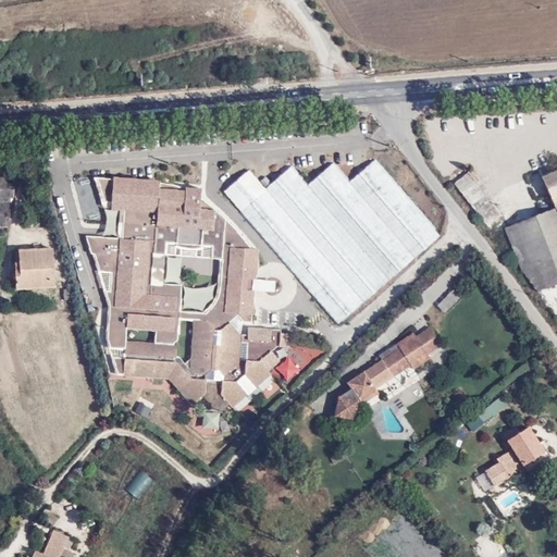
[(262,187),(246,169),(222,190),(336,323),(436,235),(372,160),(346,181),(331,163),(305,184),(288,165),(262,187)]
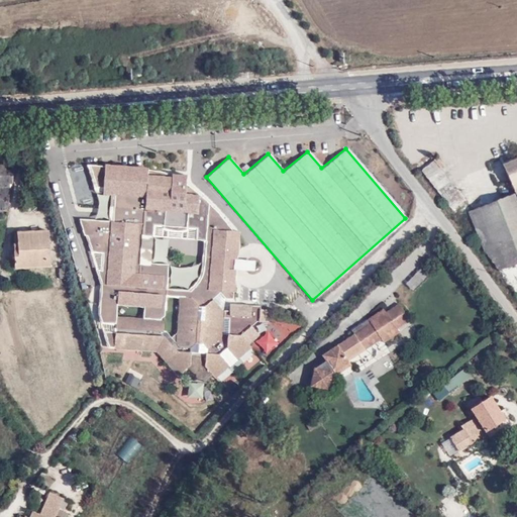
[(516,159),(502,166),(512,187),(515,194),(516,193),(516,159)]
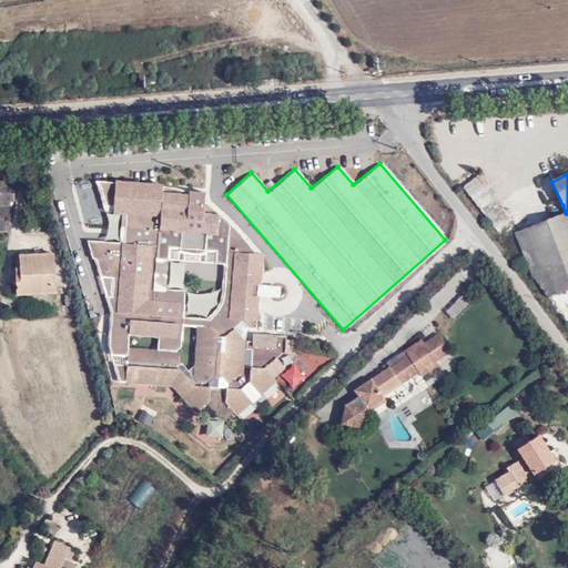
[(476,175),(463,185),(497,230),(510,219),(476,175)]
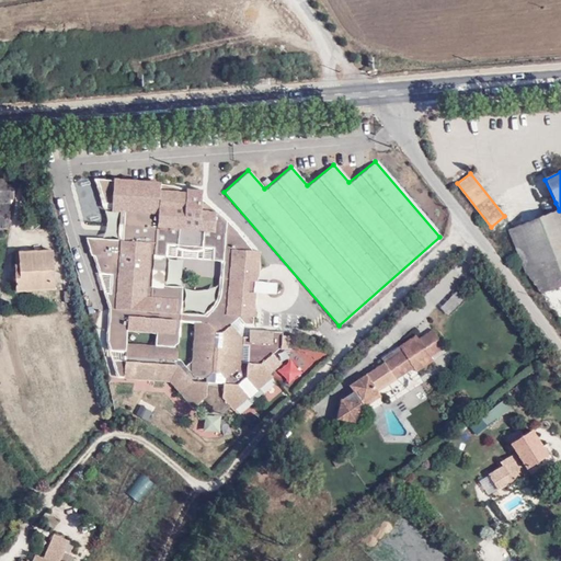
[(0,227),(6,228),(15,179),(0,179),(0,227)]
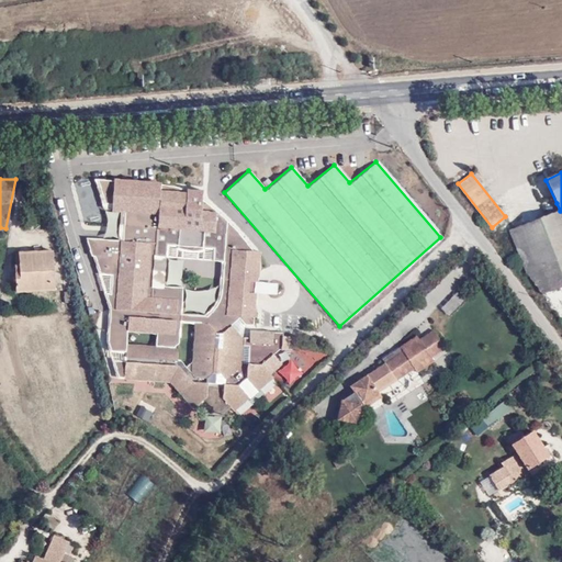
[(161,183),(92,180),(77,184),(83,221),(108,224),(103,211),(114,211),(124,212),(124,240),(117,240),(86,239),(90,257),(93,257),(110,311),(104,341),(110,350),(124,353),(126,343),(127,333),(156,335),(154,347),(179,348),(182,325),(194,326),(209,327),(218,336),(231,326),(238,319),(245,327),(254,327),(262,254),(256,254),(227,221),(223,263),(222,284),(217,302),(206,315),(182,315),(182,289),(164,290),(167,257),(155,256),(157,231),(213,235),(217,214),(200,211),(201,192),(186,191),(186,193),(159,190),(161,183)]
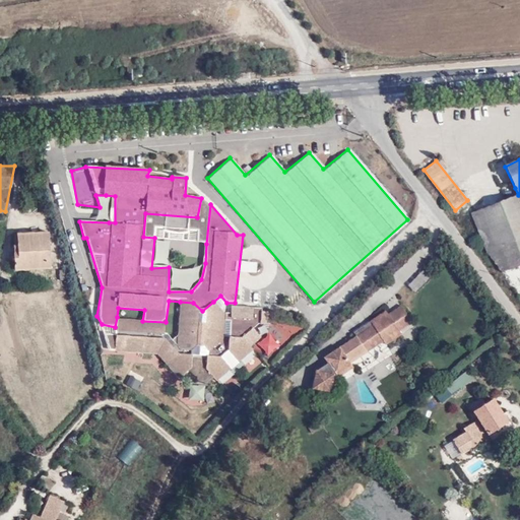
[(519,201),(518,195),(470,213),(495,272),(519,263),(519,201)]
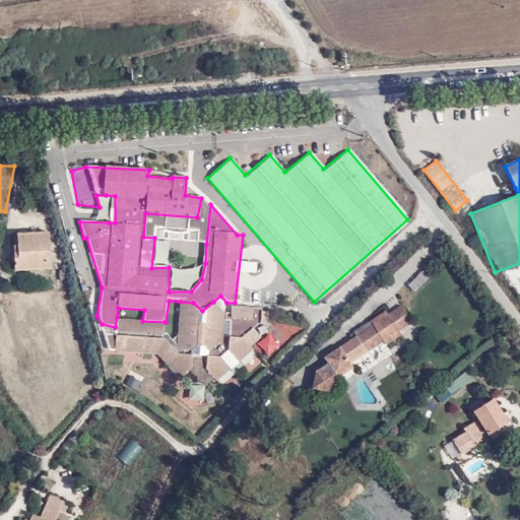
[(12,249),(13,269),(24,269),(36,268),(51,269),(50,255),(48,248),(47,233),(16,234),(16,249),(12,249)]
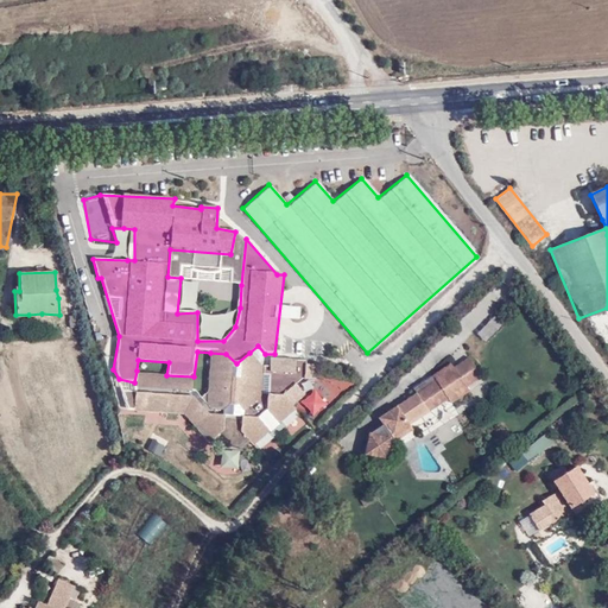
[(494,310),(474,330),(483,341),(505,321),(494,310)]
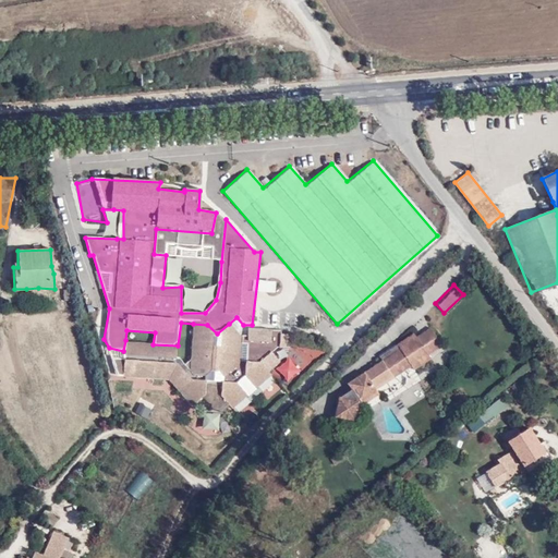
[(207,325),(193,324),(189,360),(183,364),(178,361),(178,346),(153,344),(125,340),(123,351),(124,373),(169,381),(193,403),(202,400),(206,384),(222,380),(221,397),(232,409),(273,376),(269,371),(288,358),(279,347),(281,331),(250,328),(249,340),(274,342),(274,352),(259,363),(245,363),(245,377),(235,385),(227,384),(227,377),(240,364),(241,338),(229,324),(217,334),(207,325)]
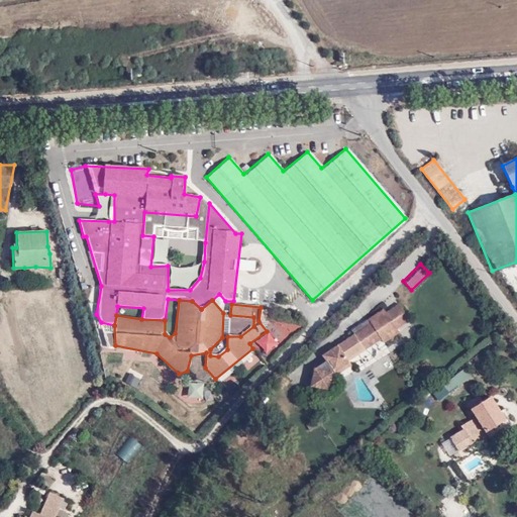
[(352,367),(345,359),(354,353),(363,346),(366,350),(382,340),(385,342),(399,334),(397,329),(409,320),(398,303),(386,311),(383,308),(367,319),(369,322),(324,353),(328,358),(339,375),(352,367)]
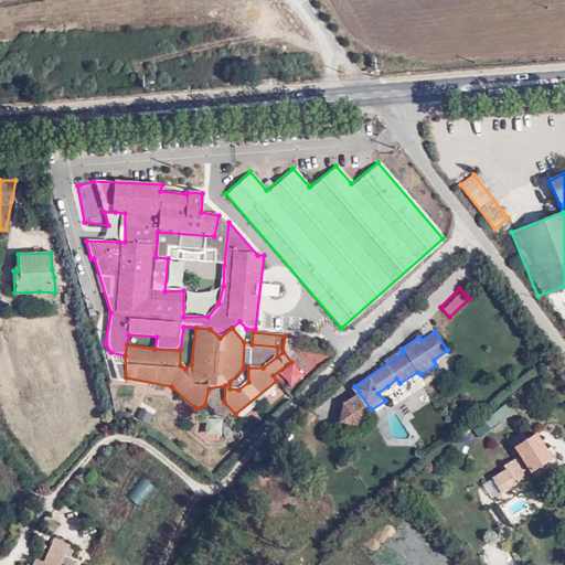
[(290,387),(304,375),(292,362),(279,374),(290,387)]
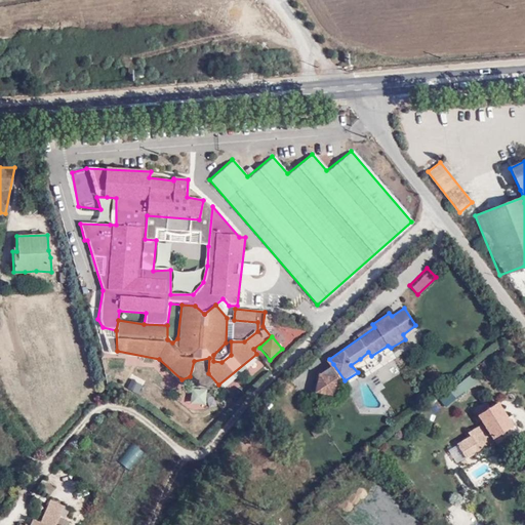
[(337,375),(345,380),(333,364),(321,372),(320,372),(315,395),(334,398),(337,375)]
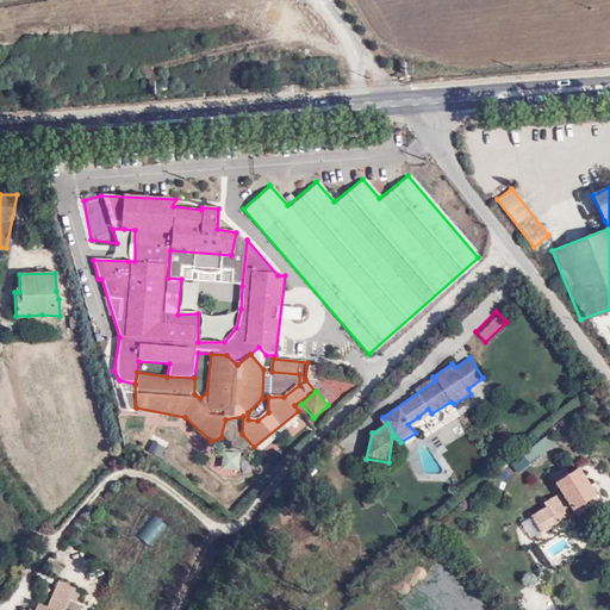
[(153,440),(147,449),(161,458),(166,448),(153,440)]
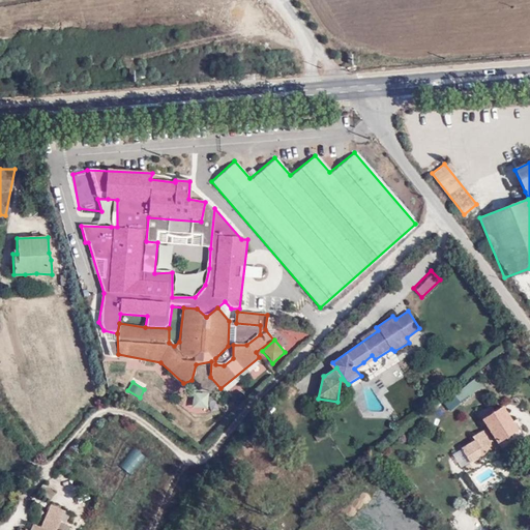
[(193,407),(206,407),(207,394),(194,394),(193,407)]
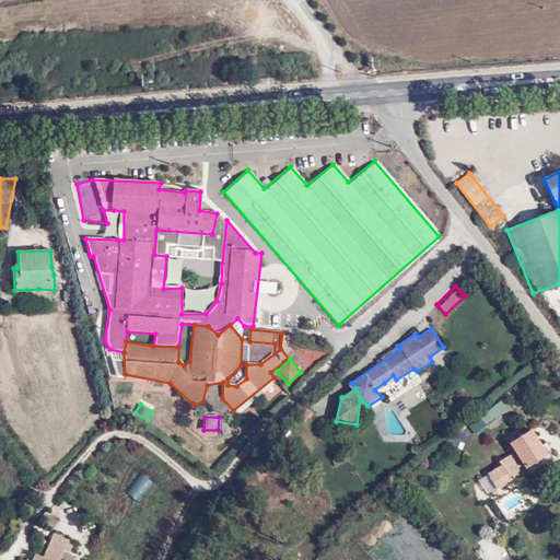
[(524,471),(547,456),(532,431),(509,445),(514,453),(499,463),(501,466),(487,475),(498,491),(526,473),(524,471)]
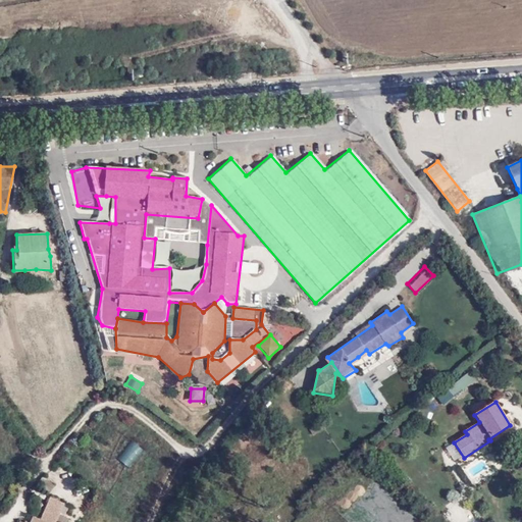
[(321,422),(310,428),(313,433),(324,427),(321,422)]
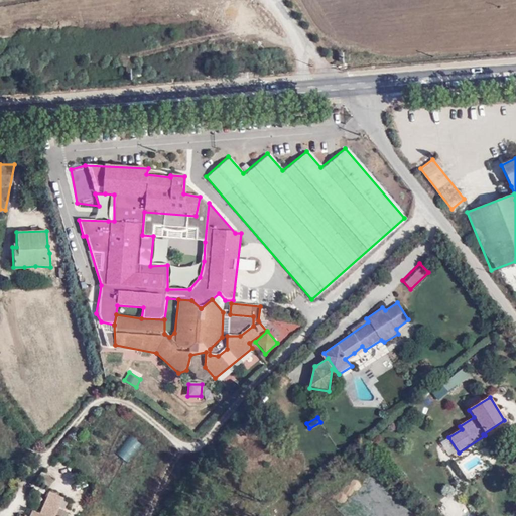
[(128,462),(132,453),(119,446),(115,457),(128,462)]
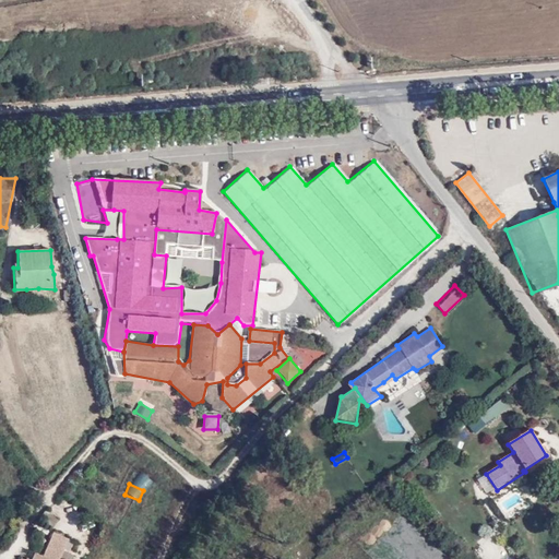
[(57,558),(68,538),(52,532),(42,555),(50,558),(57,558)]
